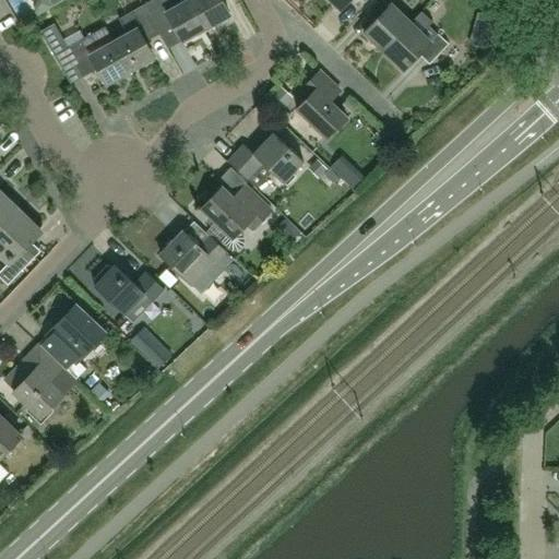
[(206,30),(190,1),(177,8),(171,0),(154,0),(143,7),(157,32),(171,23),(182,43),(206,30)]
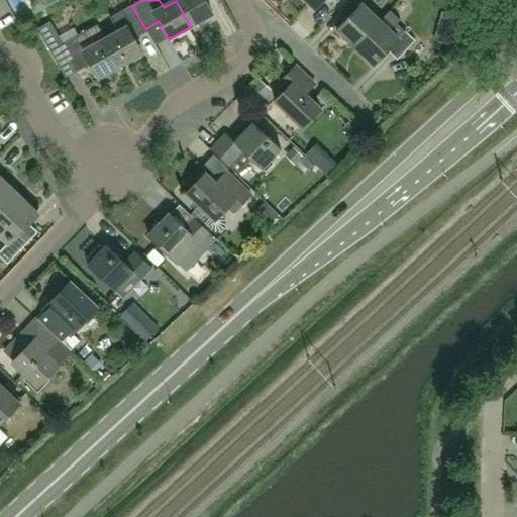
[(175,0),(176,1),(191,27),(212,15),(204,1),(205,0),(175,0)]
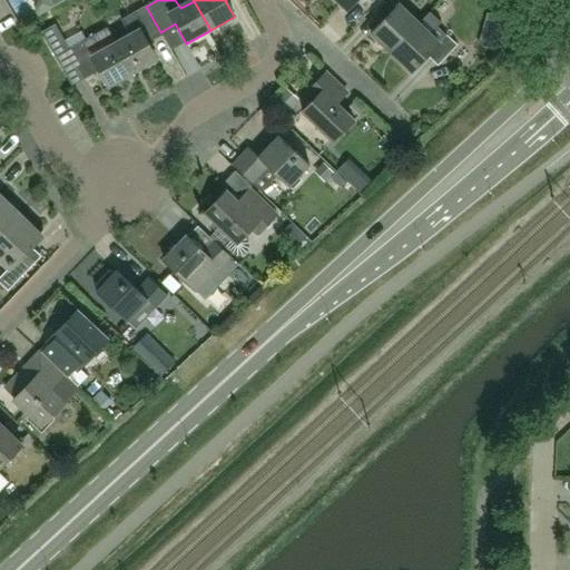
[(334,0),(347,12),(357,0),(369,0),(373,3),(375,0),(334,0)]
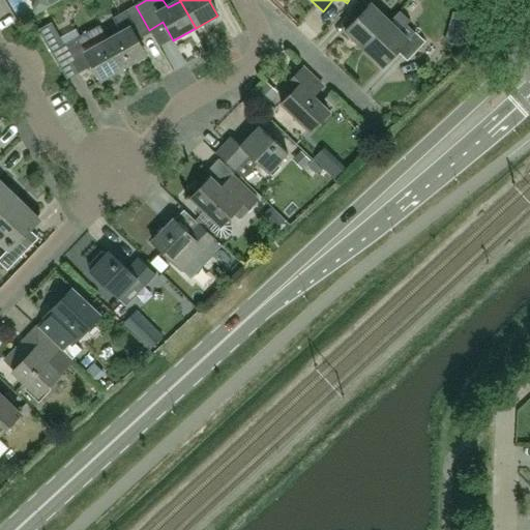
[(346,33),(363,50),(390,23),(372,5),(377,0),(360,0),(352,8),(361,18),(346,33)]
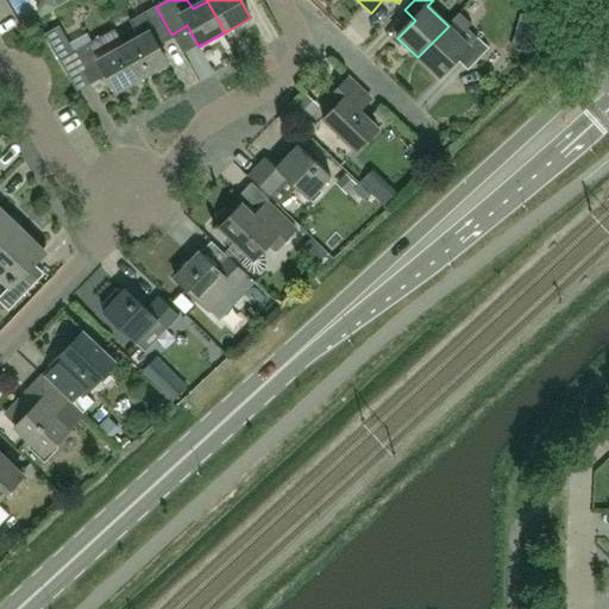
[(174,39),(171,35),(156,7),(131,22),(142,38),(126,46),(125,48),(143,79),(168,64),(158,48),(174,39)]
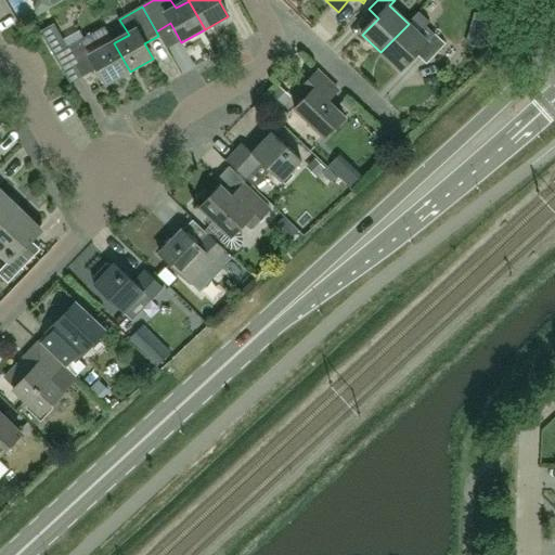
[(420,12),(409,24),(381,52),(400,71),(416,54),(427,65),(447,46),(427,26),(430,23),(420,12)]
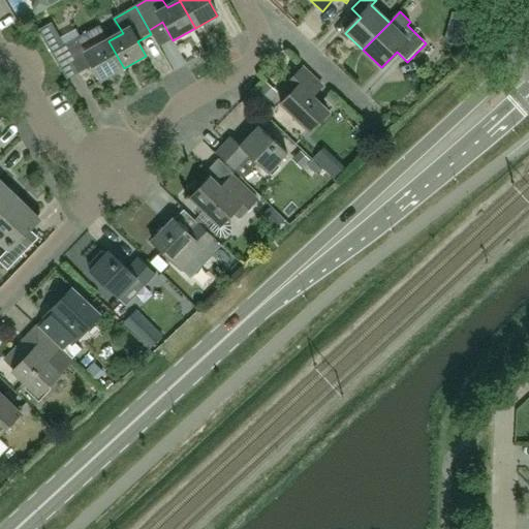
[(54,23),(40,30),(54,53),(64,48),(79,74),(92,66),(100,82),(124,68),(109,41),(110,40),(101,26),(81,37),(66,45),(61,36),(54,23)]
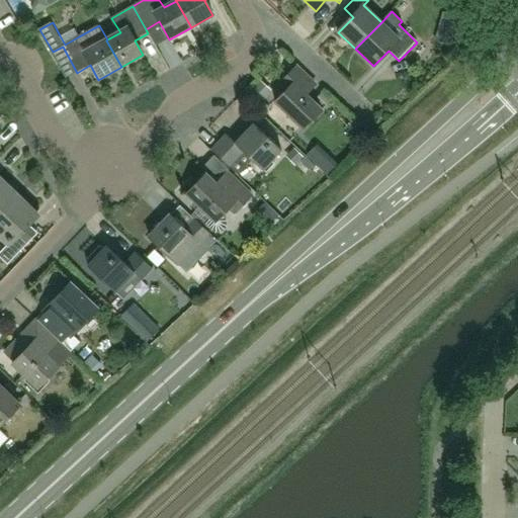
[(436,42),(451,47),(455,29),(440,26),(436,42)]
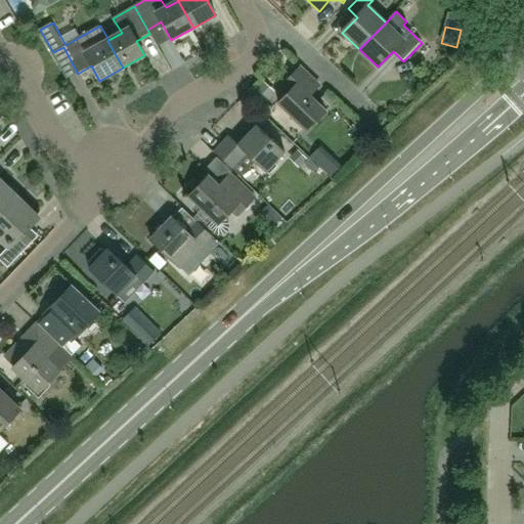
[(307,131),(325,112),(309,95),(318,85),(300,67),(282,85),(289,90),(277,102),(307,131)]
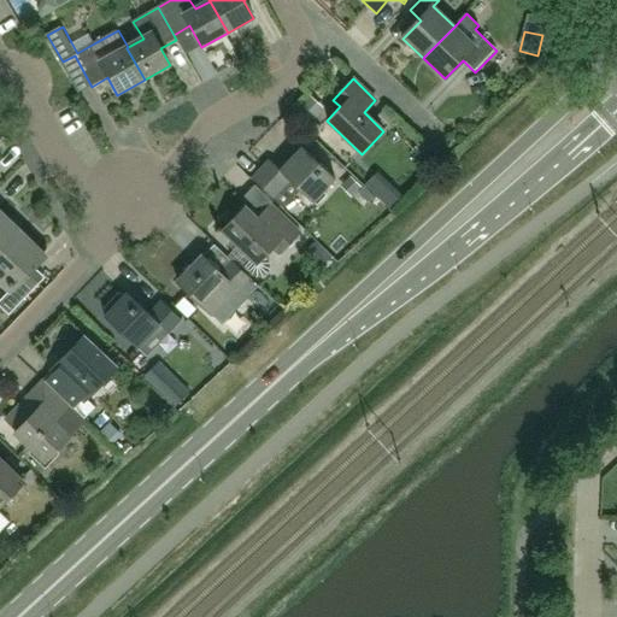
[(313,201),(336,178),(304,147),(281,171),(270,160),(253,178),(274,199),(291,181),(313,201)]
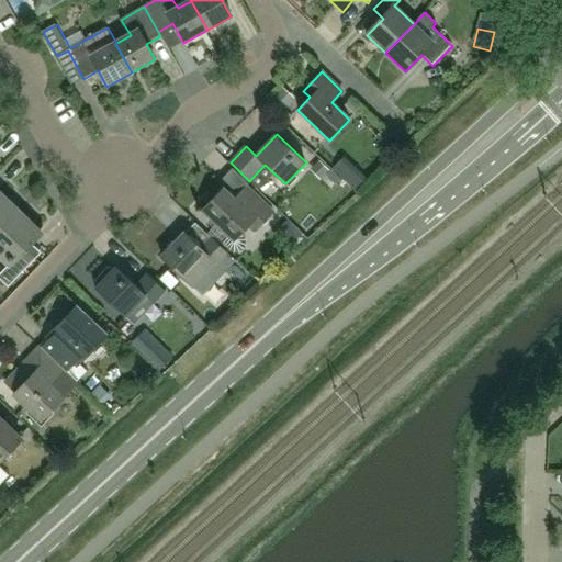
[(224,243),(231,249),(235,251),(240,251),(244,249),(246,245),(247,240),(245,236),(242,234),(249,225),(256,232),(274,212),(247,186),(235,199),(224,188),(202,210),(229,236),(224,243)]
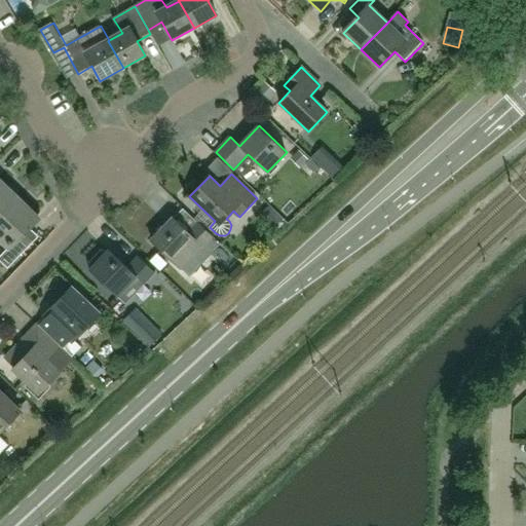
[(0,218),(20,198),(0,179),(0,218)]
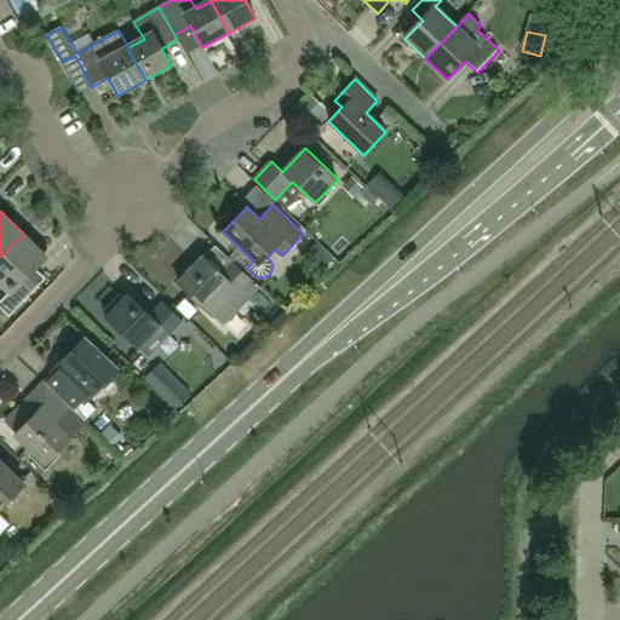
[(23,234),(0,257),(0,281),(11,292),(0,303),(0,306),(10,316),(39,285),(29,275),(46,257),(23,234)]
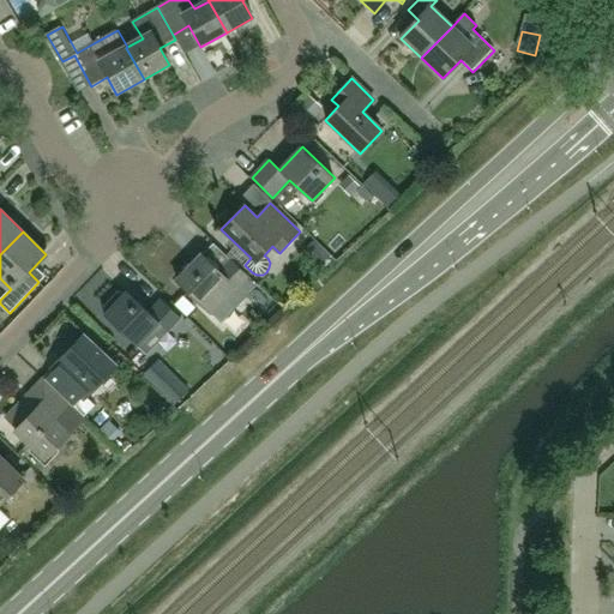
[(335,259),(325,251),(320,257),(320,263),(326,268),(335,259)]
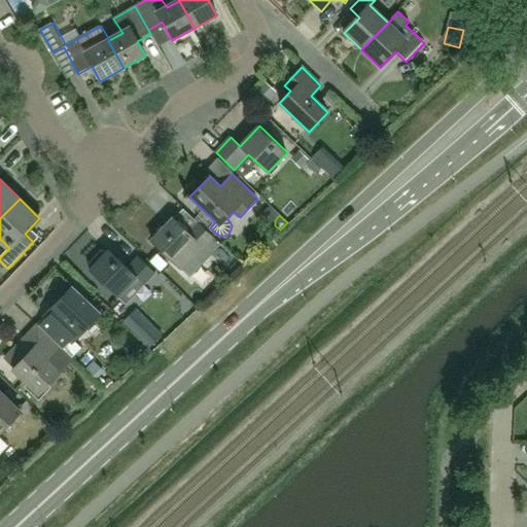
[(199,262),(192,256),(202,247),(206,251),(216,241),(199,223),(189,234),(174,218),(152,241),(187,275),(199,262)]
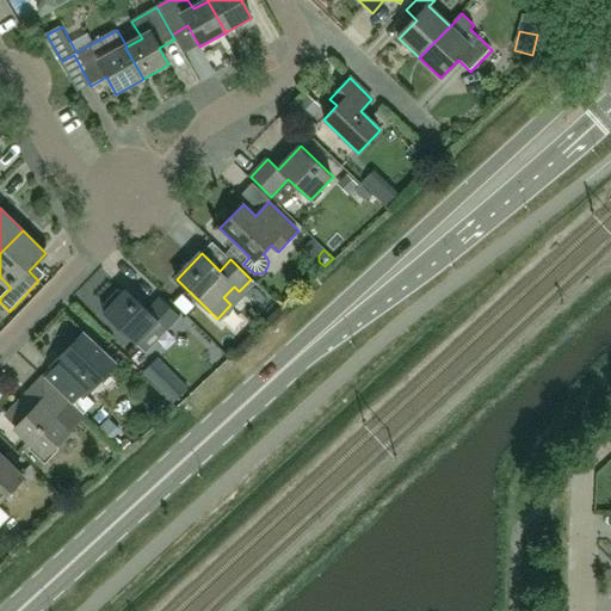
[(105,313),(144,350),(166,328),(168,331),(181,316),(161,297),(149,312),(127,290),(124,292),(118,290),(103,306),(106,312),(105,313)]
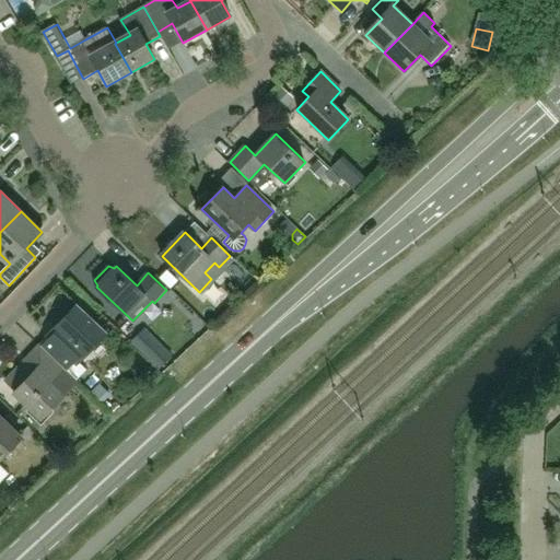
[(48,336),(41,345),(65,369),(66,368),(78,380),(86,370),(79,363),(108,333),(79,304),(48,336)]
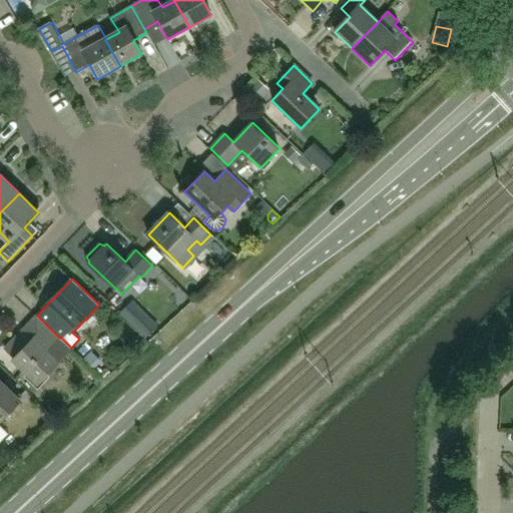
[(48,351),(59,338),(37,316),(6,348),(16,356),(13,359),(39,383),(59,362),(48,351)]
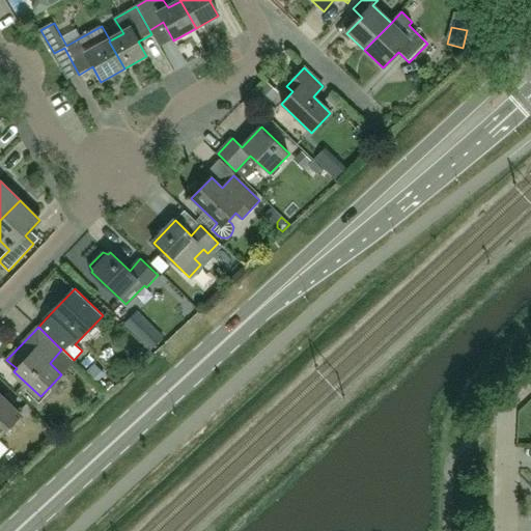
[(0,435),(21,414),(0,394),(0,435)]
